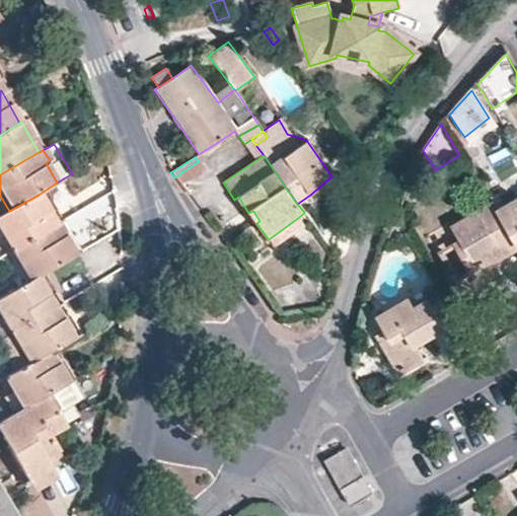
[(199,161),(174,177),(179,185),(203,168),(199,161)]
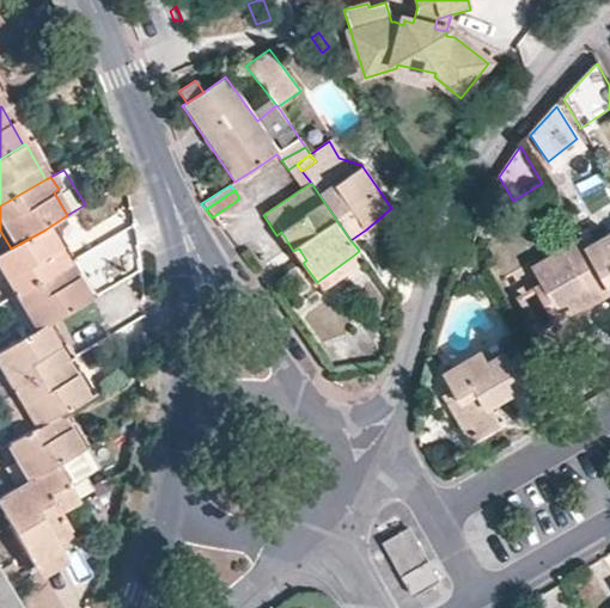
[(46,229),(11,249),(0,255),(0,283),(8,298),(65,264),(46,229)]
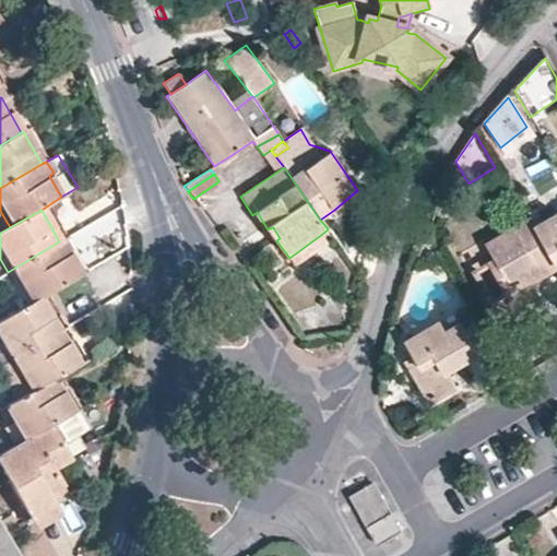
[(340,217),(334,210),(320,220),(327,227),(340,217)]
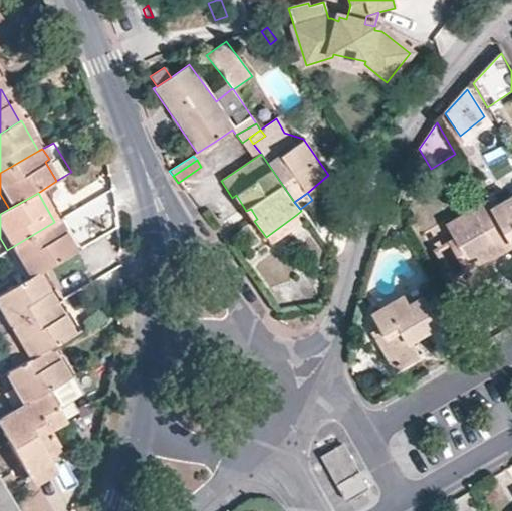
[(9,209),(0,194),(0,214),(9,209)]
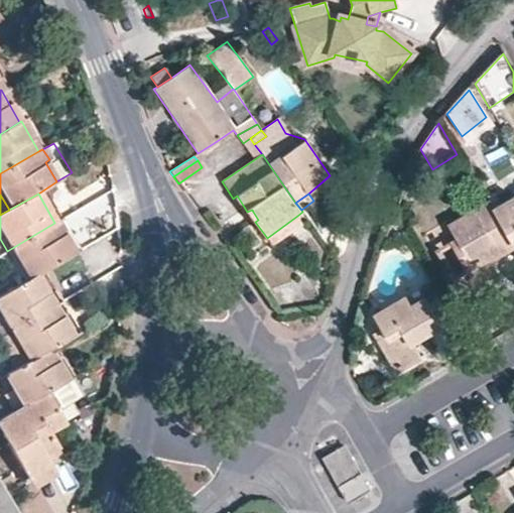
[(513,196),(493,209),(513,245),(513,196)]
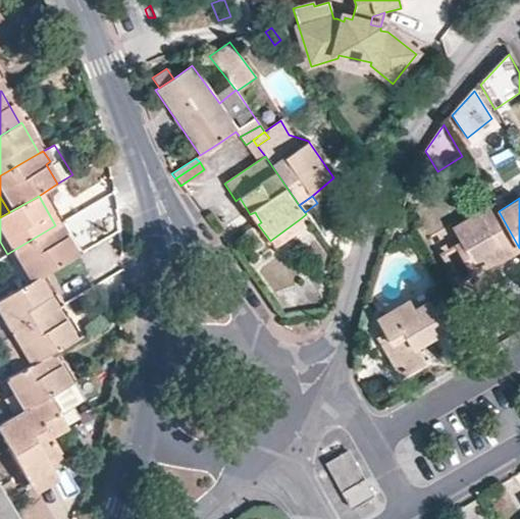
[(519,248),(499,211),(494,203),(454,227),(461,242),(455,246),(473,277),(505,258),(507,259),(519,251),(519,248)]
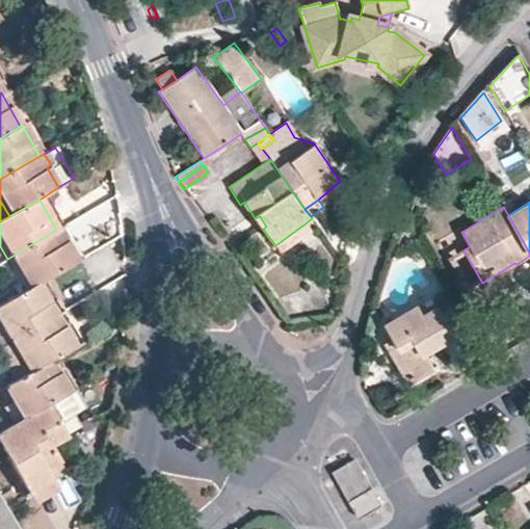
[(266,227),(261,218),(260,216),(255,218),(250,220),(258,231),(263,229),(266,227)]
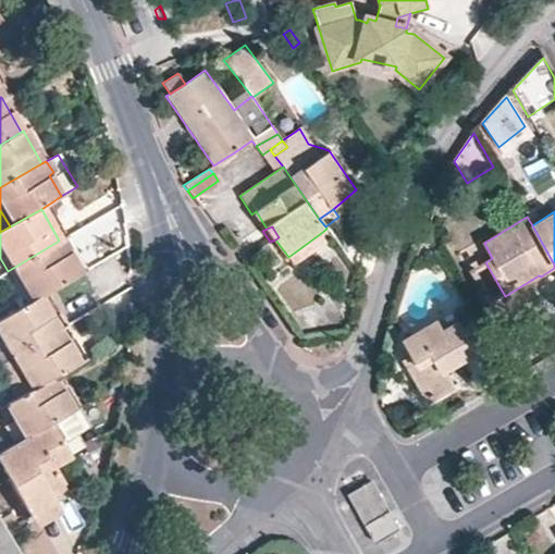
[(327,243),(321,233),(288,257),(294,266),(327,243)]
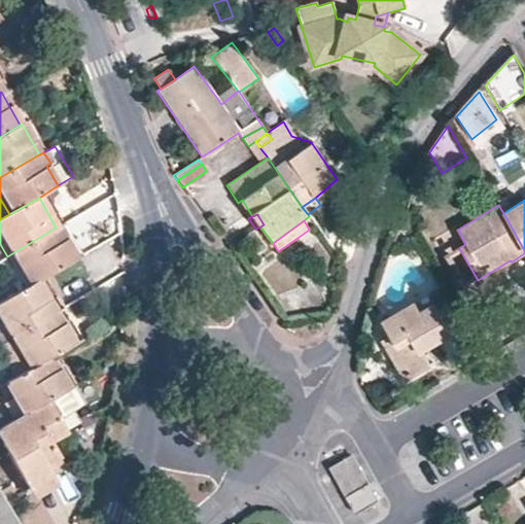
[(75,258),(56,228),(7,256),(26,288),(37,282),(75,258)]
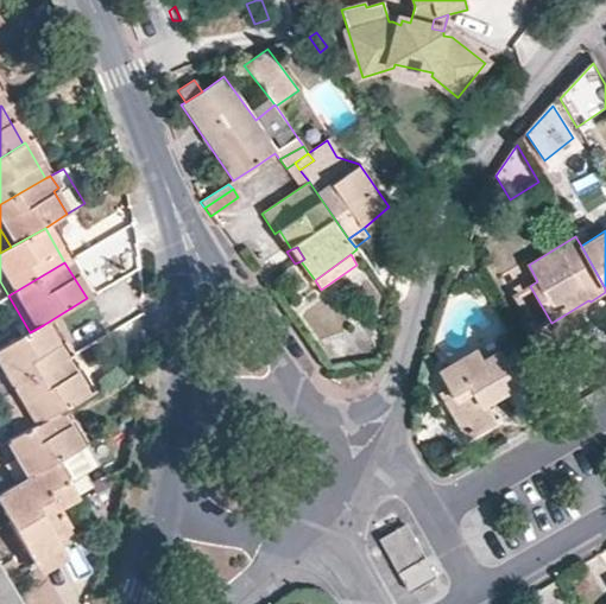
[(63,358),(43,325),(30,332),(0,349),(0,376),(8,390),(63,358)]
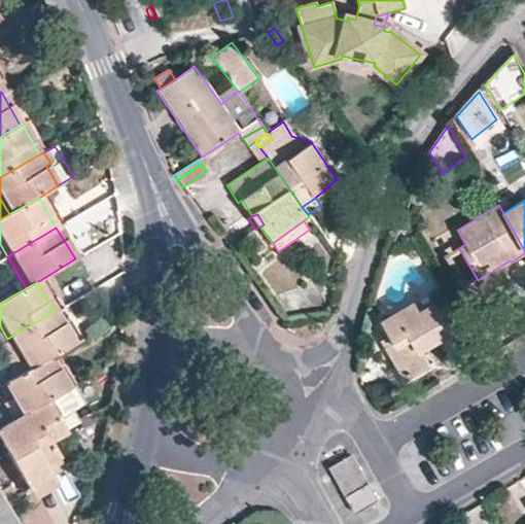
[(413,304),(381,323),(389,339),(380,343),(404,382),(429,368),(421,352),(450,336),(432,305),(418,313),(413,304)]
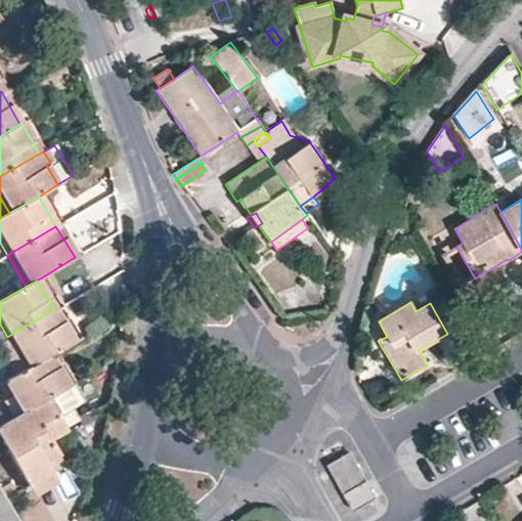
[(54,309),(7,337),(17,354),(27,370),(50,356),(49,354),(73,341),(54,309)]
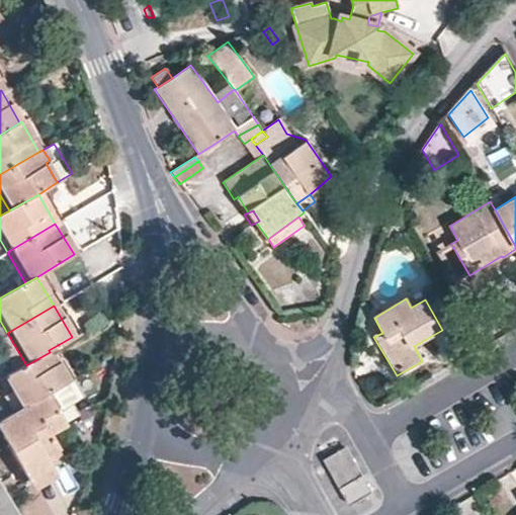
[(7,333),(0,337),(0,342),(7,355),(17,350),(7,333)]
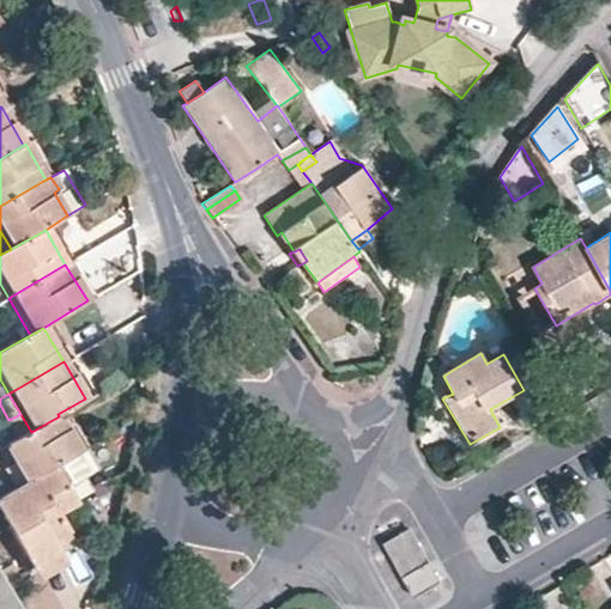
[(79,451),(59,416),(31,432),(2,448),(23,485),(52,467),(53,466),(74,454),(79,451)]
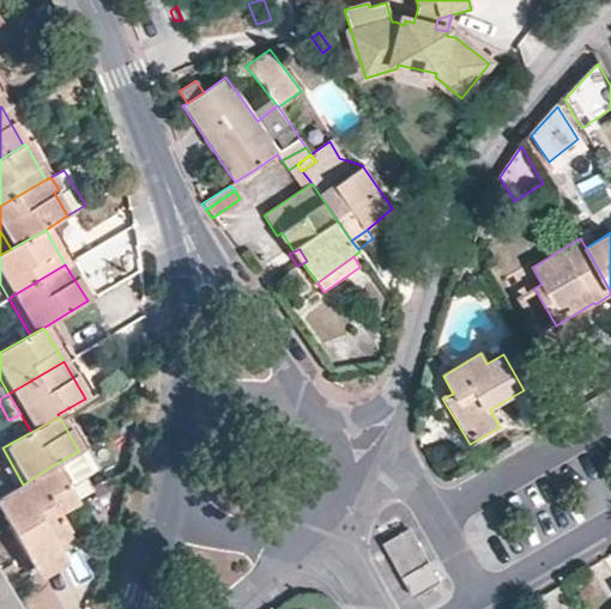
[(86,475),(74,454),(53,466),(52,467),(64,488),(86,475)]
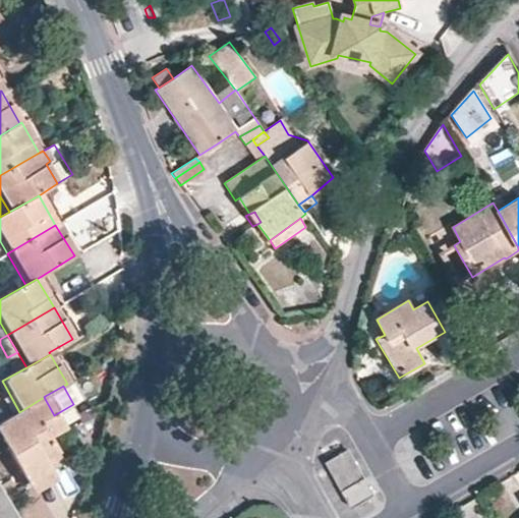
[(54,415),(44,397),(19,412),(0,423),(0,442),(26,486),(49,473),(42,461),(55,454),(46,437),(62,428),(54,415)]
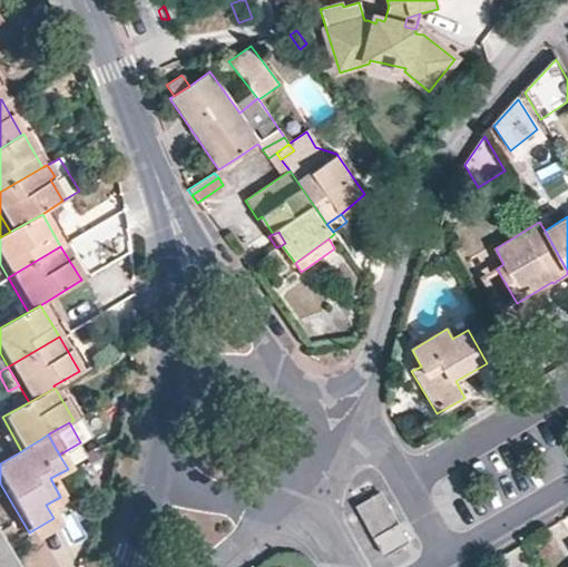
[(379,494),(356,508),(383,555),(407,543),(379,494)]
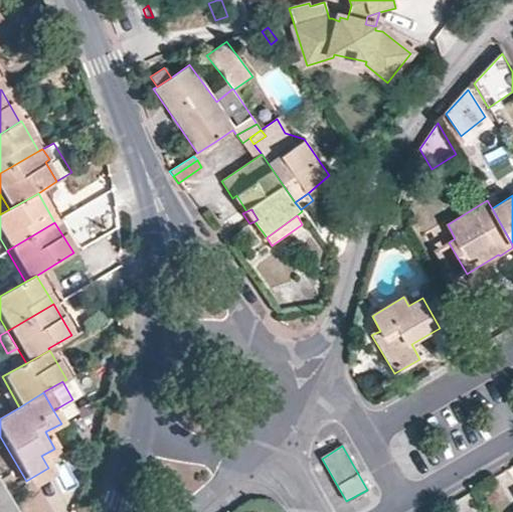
[(0,489),(2,493),(14,487),(0,462),(0,489)]
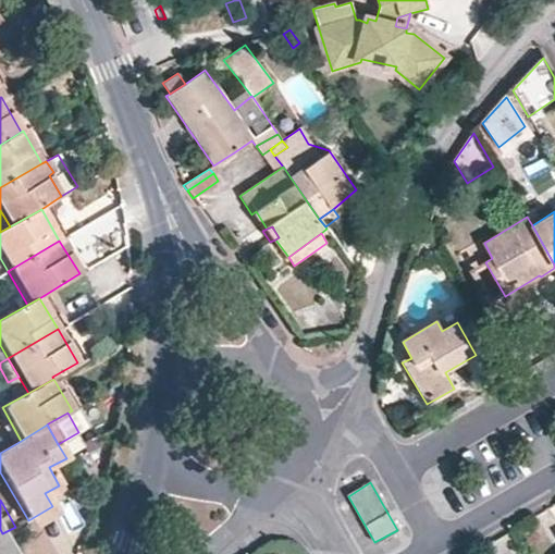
[(58,515),(52,506),(28,520),(34,528),(58,515)]
